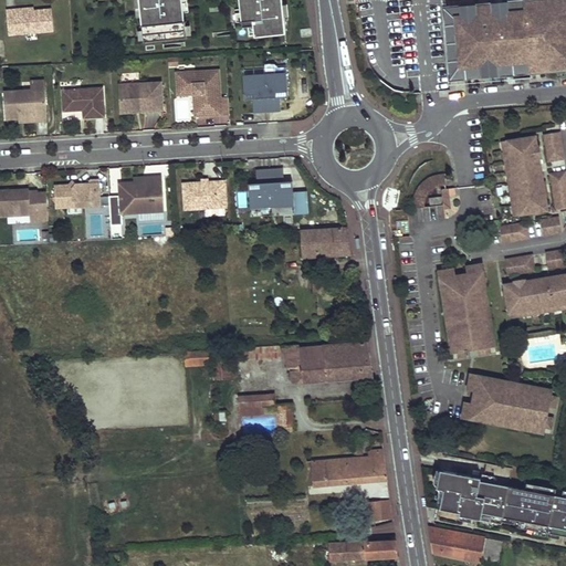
[(254,39),(285,37),(281,0),(138,0),(143,43),(186,39),(181,0),(239,0),(242,29),(253,29),(254,39)]
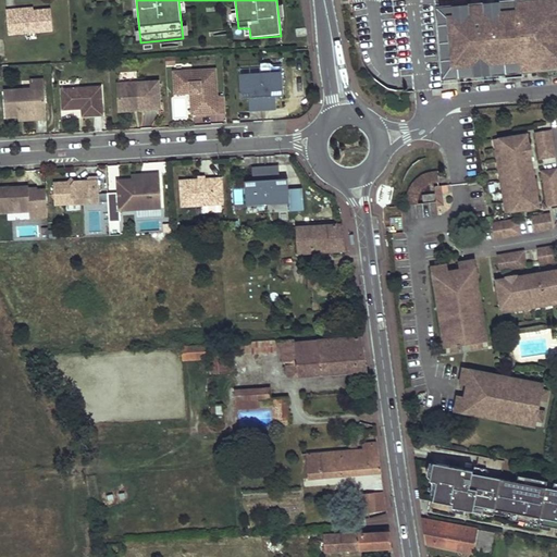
[(15,9),(7,10),(9,35),(53,31),(51,5),(34,8),(34,10),(16,12),(15,9)]
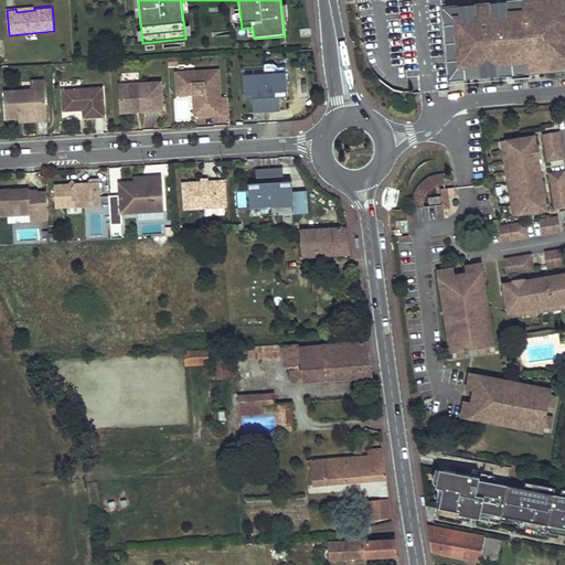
[(178,73),(178,91),(194,89),(194,94),(198,93),(200,115),(228,114),(228,97),(220,97),(219,71),(178,73)]
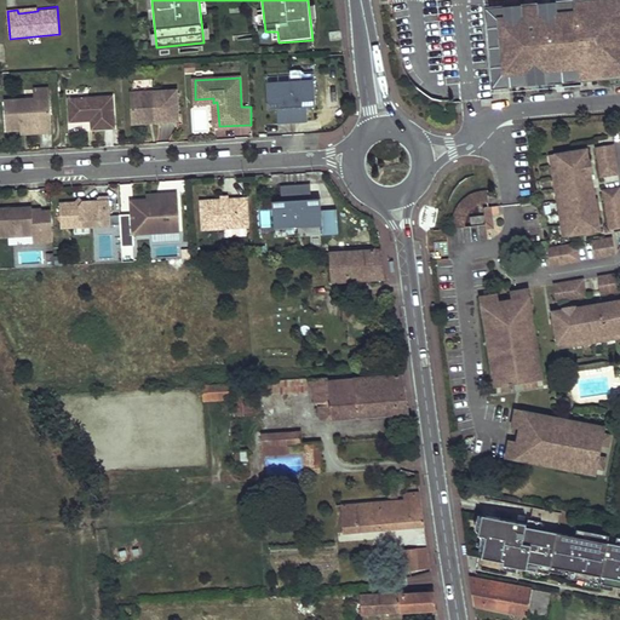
[(267,82),(268,109),(281,108),(292,108),(303,107),(316,107),(314,80),(290,81),(267,82)]
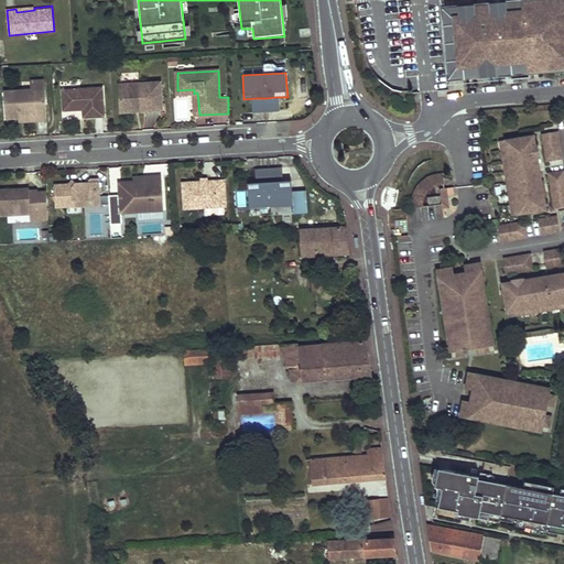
[(44,80),(31,82),(32,90),(45,89),(44,80)]
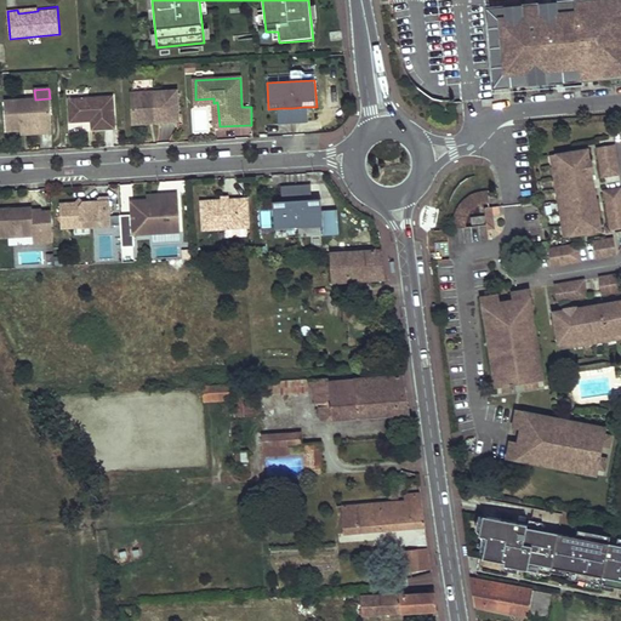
[(178,121),(177,91),(132,93),(134,120),(153,119),(154,123),(178,121)]
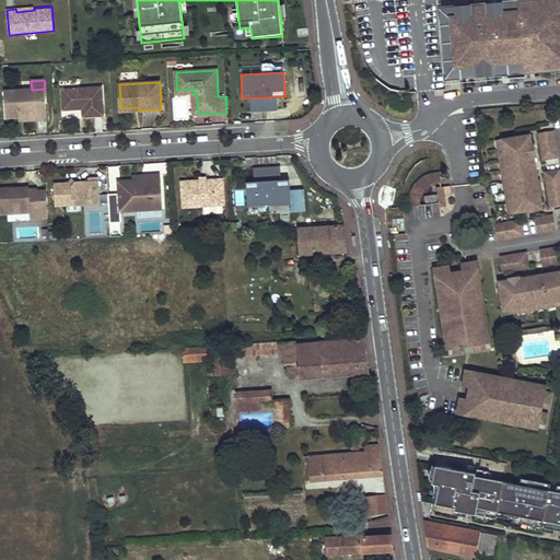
[(104,115),(102,86),(62,90),(63,109),(79,109),(79,104),(83,104),(83,108),(83,117),(104,115)]
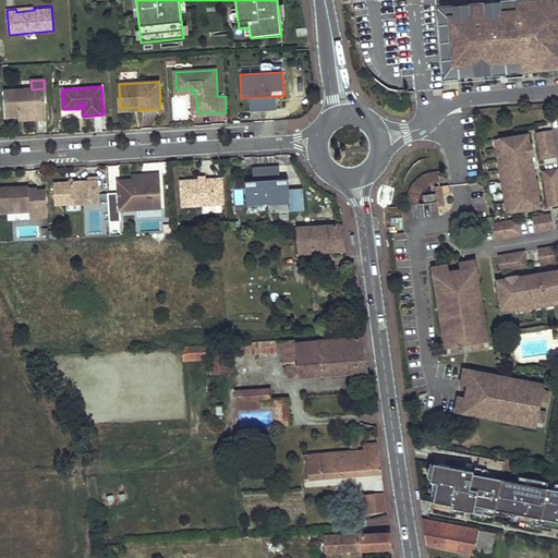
[(4,91),(5,118),(19,117),(35,116),(35,119),(47,119),(45,88),(32,89),(4,91)]
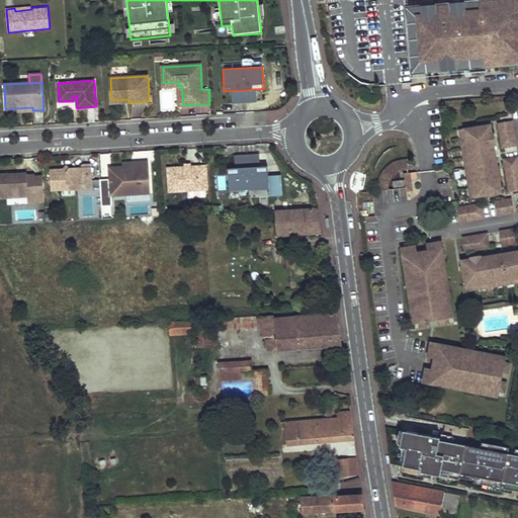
[(254,101),(253,89),(244,90),(245,101),(254,101)]
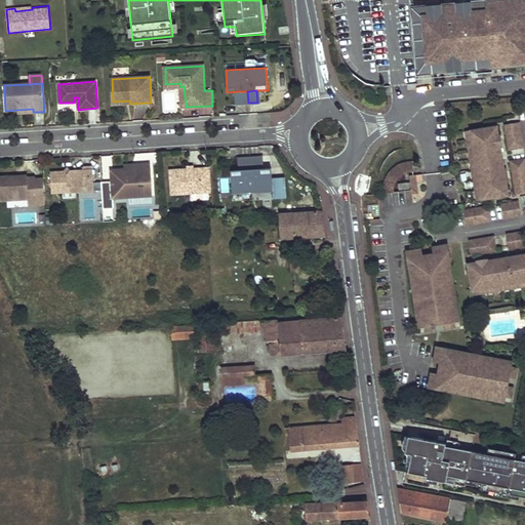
[(248,103),(247,91),(238,91),(239,104),(248,103)]
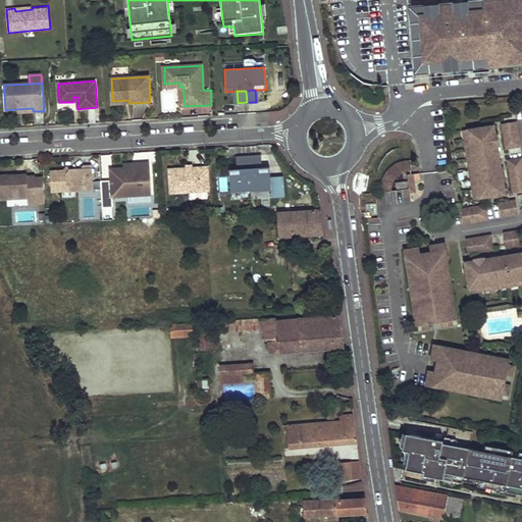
[(502,123),(506,149),(521,146),(517,121),(502,123)]
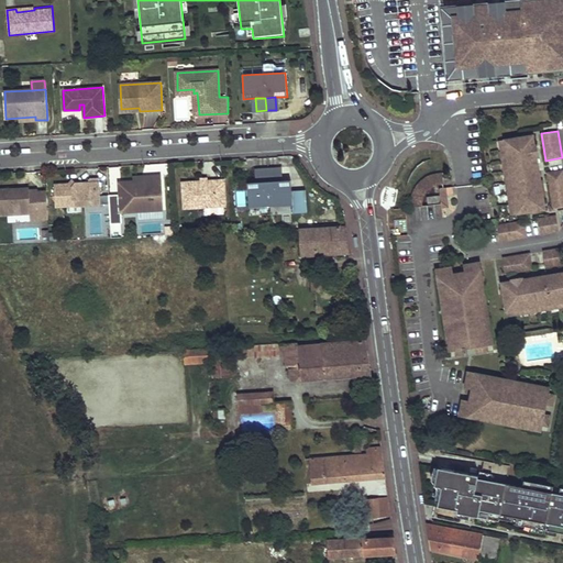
[(515,203),(517,214),(545,209),(533,134),(505,139),(506,150),(508,161),(509,172),(511,181),(512,192),(515,203)]
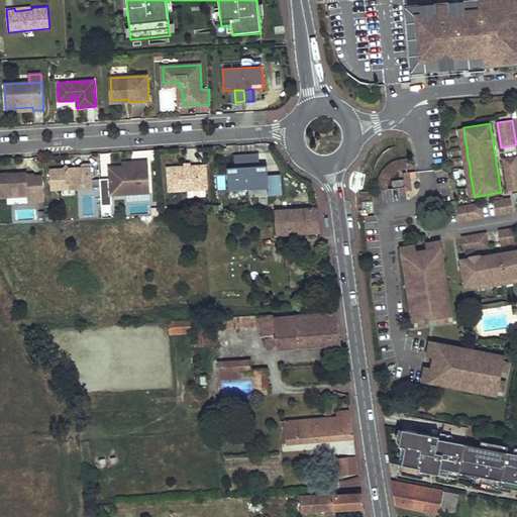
[(238,157),(238,168),(247,168),(246,156),(238,157)]
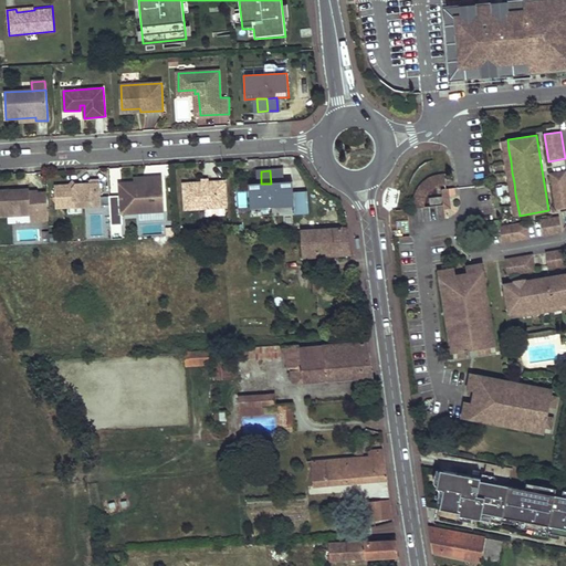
[(271,184),(281,182),(280,170),(270,170),(271,184)]
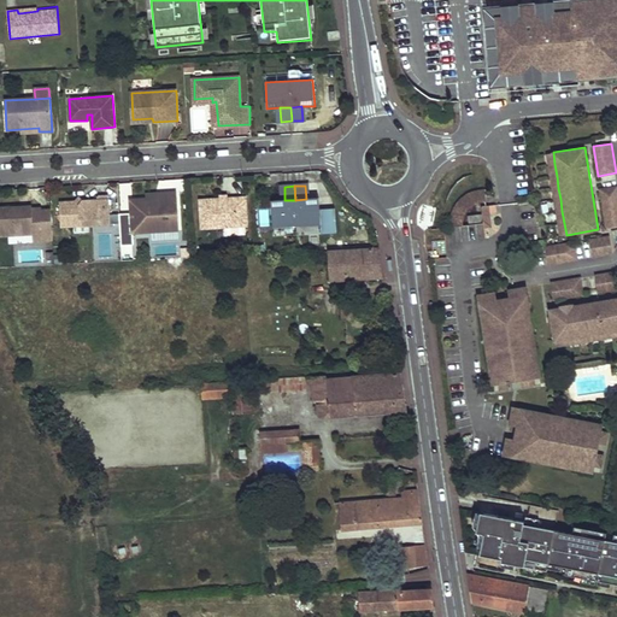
[(616,186),(600,189),(606,228),(616,225),(616,186)]
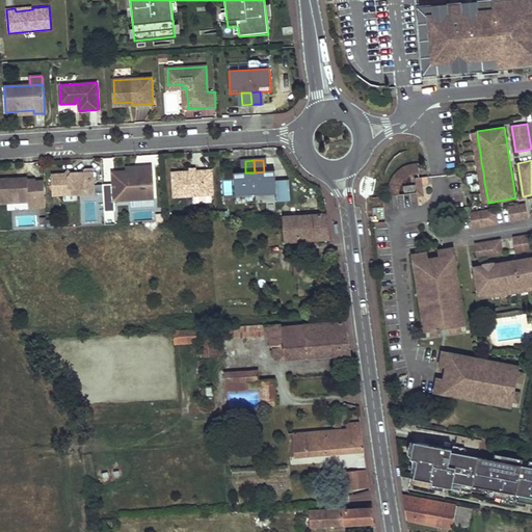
[(420,175),(418,163),(415,163),(411,164),(408,165),(405,166),(402,168),(399,170),(396,173),(394,176),(393,179),(391,182),(390,185),(390,189),(389,192),(390,196),(399,195),(399,192),(400,188),(401,184),(404,180),(408,177),(414,176),(420,175)]
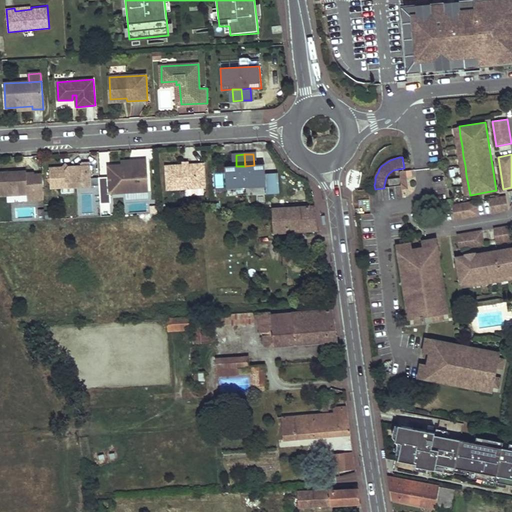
[(109,177),(110,193),(149,191),(147,159),(138,160),(138,164),(121,165),(108,166),(109,177)]
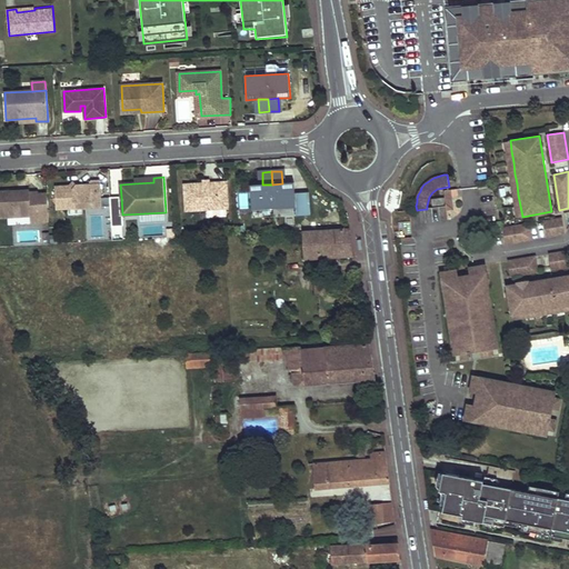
[(55,187),(56,209),(102,207),(100,180),(91,181),(91,185),(77,186),(73,189),(70,186),(55,187)]
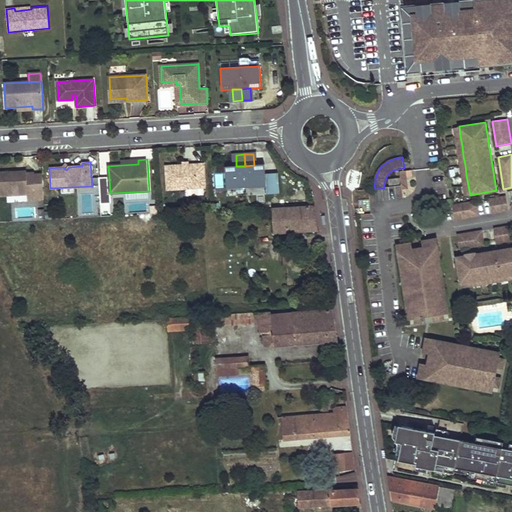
[(166,166),(167,190),(205,187),(204,164),(188,164),(183,165),(166,166)]
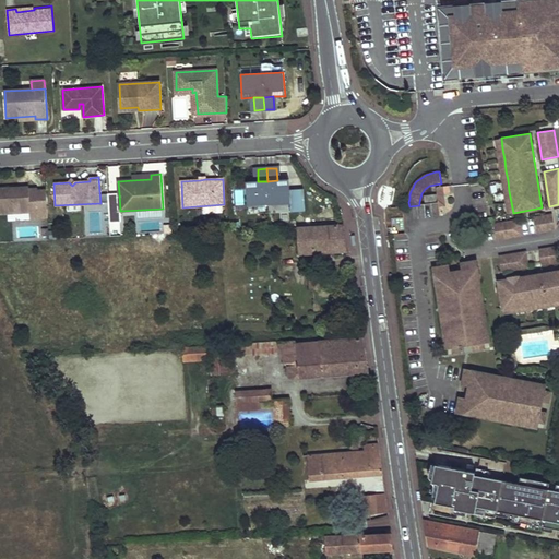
[(258,181),(246,182),(248,206),(269,205),(290,203),(289,189),(289,180),(277,180),(268,181),(258,181)]
